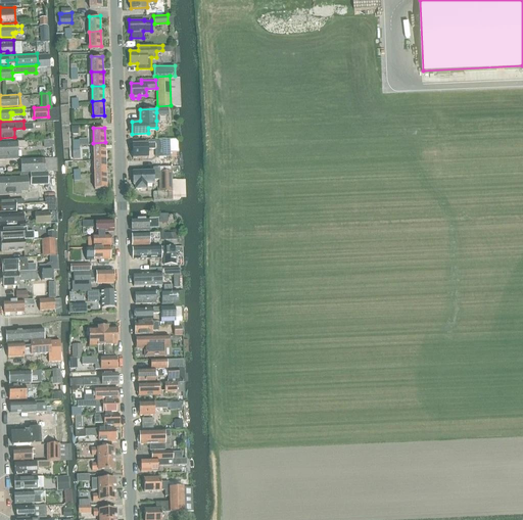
[(44,148),(52,147),(51,137),(43,138),(44,148)]
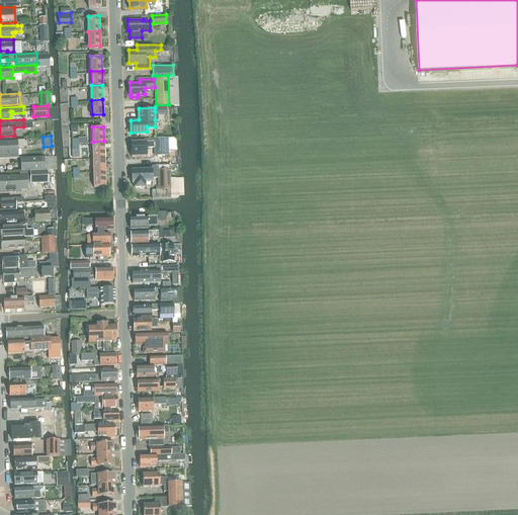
[(154,136),(154,137),(154,154),(168,153),(168,136),(154,136)]
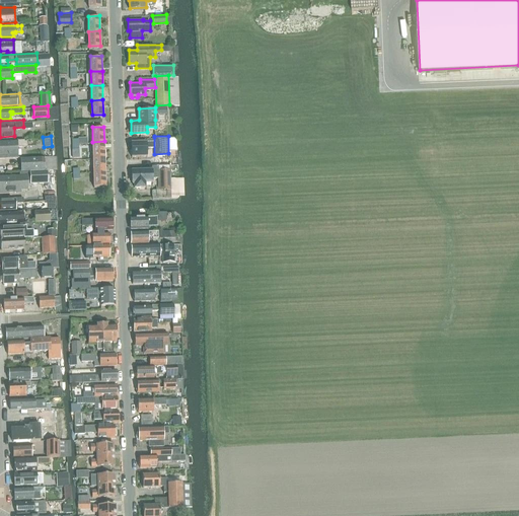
[(0,156),(18,156),(17,145),(27,145),(26,140),(24,140),(24,138),(0,139),(0,156)]
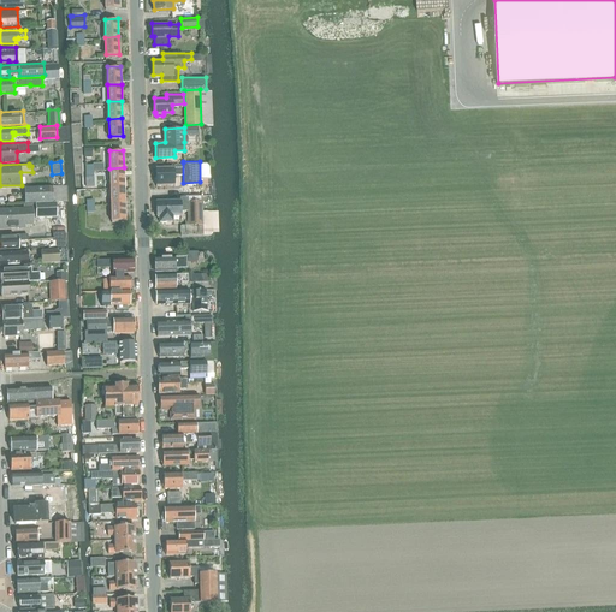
[(155,167),(157,184),(175,183),(175,173),(183,173),(182,166),(175,166),(155,167)]
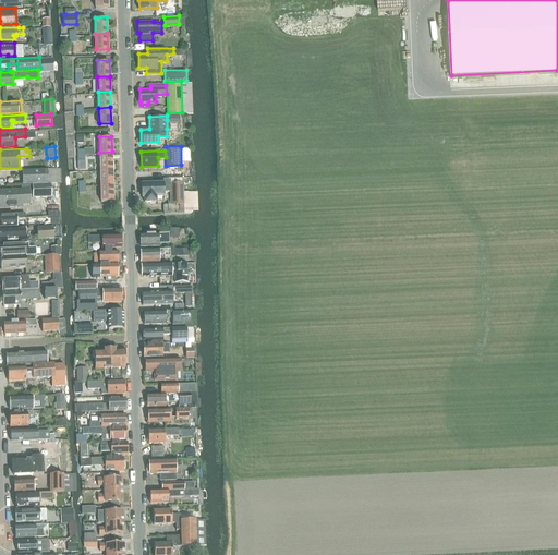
[(99,153),(100,168),(112,168),(112,152),(99,153)]
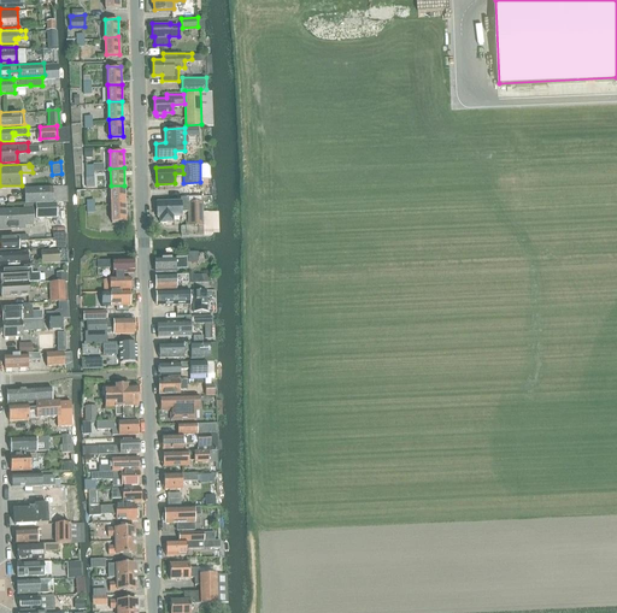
[(56,194),(66,194),(66,184),(56,183),(56,194)]
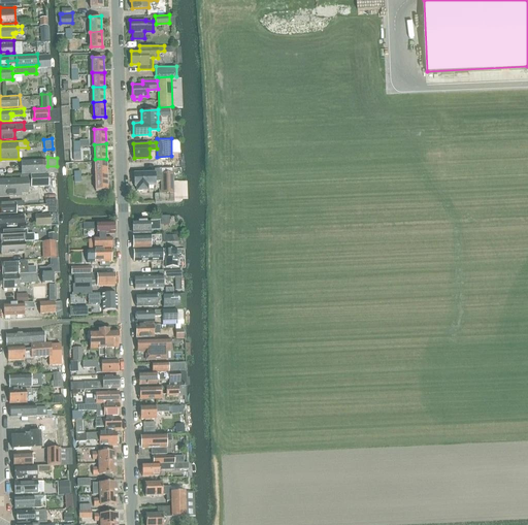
[(45,171),(45,158),(21,159),(22,172),(38,171),(45,171)]
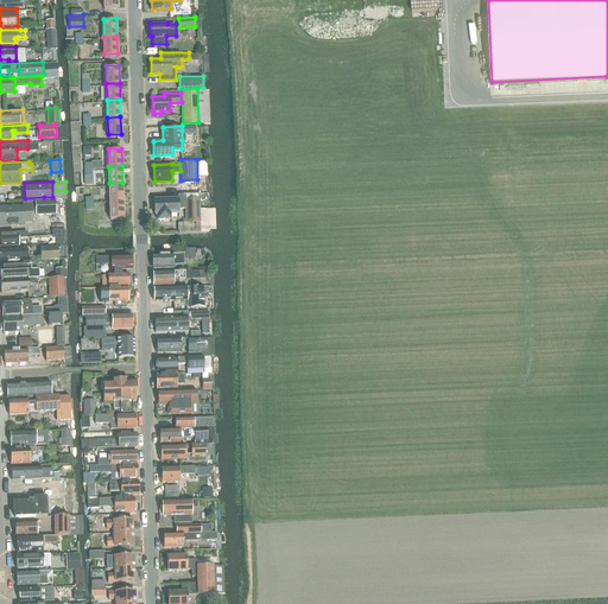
[(109,183),(109,199),(122,199),(122,183),(109,183)]
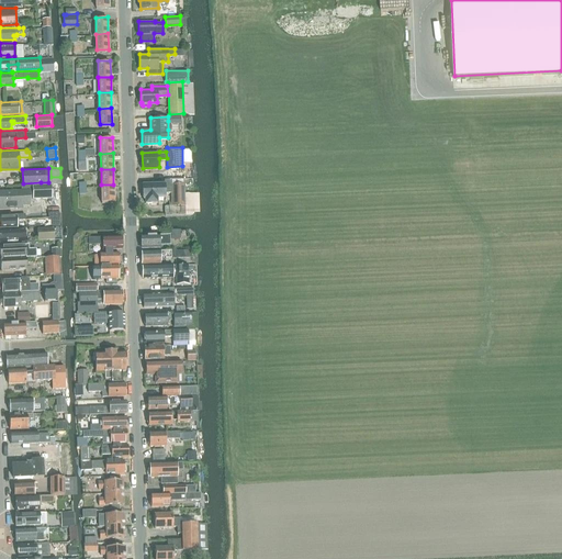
[(165,182),(165,183),(171,183),(171,190),(171,203),(165,203),(165,213),(191,212),(194,210),(194,203),(184,203),(184,181),(183,181),(183,177),(168,177),(168,178),(165,178),(165,182)]
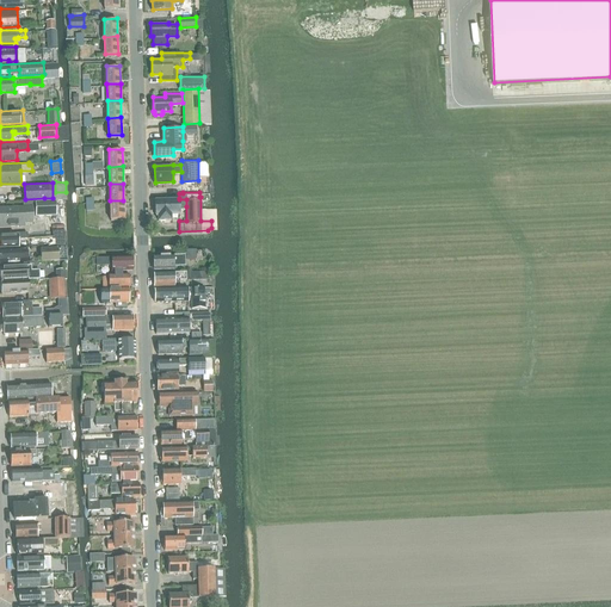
[(179,198),(155,198),(155,212),(158,212),(158,218),(171,218),(171,212),(179,212),(179,206),(186,206),(186,199),(179,199),(179,198)]
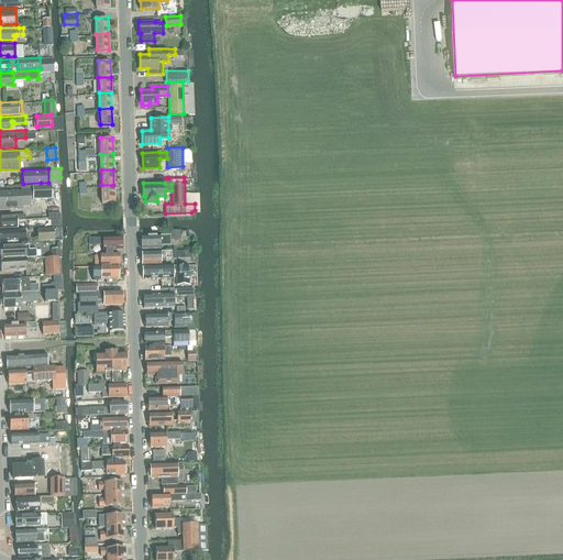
[(21,189),(0,189),(0,207),(22,207),(22,204),(30,204),(30,198),(33,198),(33,197),(52,196),(51,184),(21,185),(21,189)]
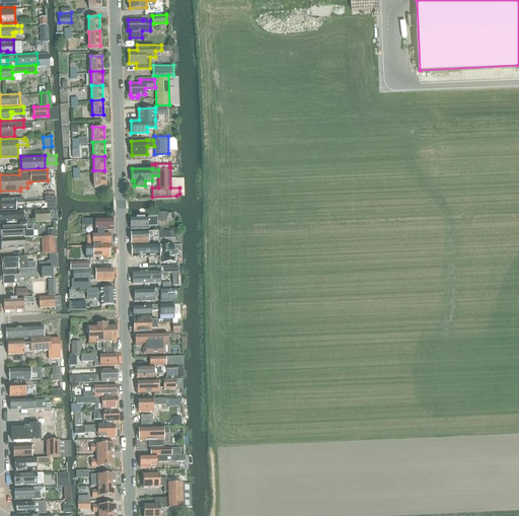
[(104,170),(93,170),(94,186),(105,185),(104,170)]
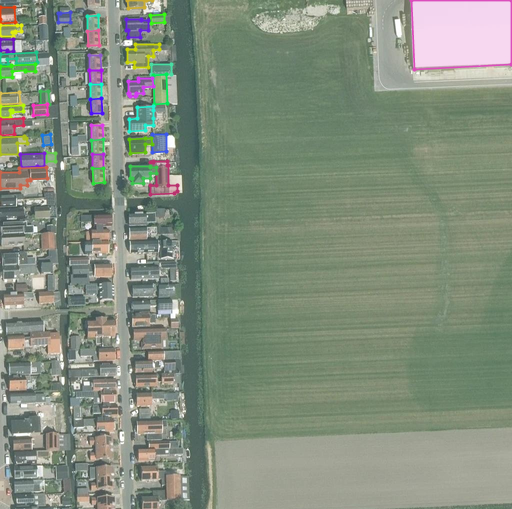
[(15,198),(23,198),(23,193),(15,194),(0,194),(0,205),(15,205),(15,198)]
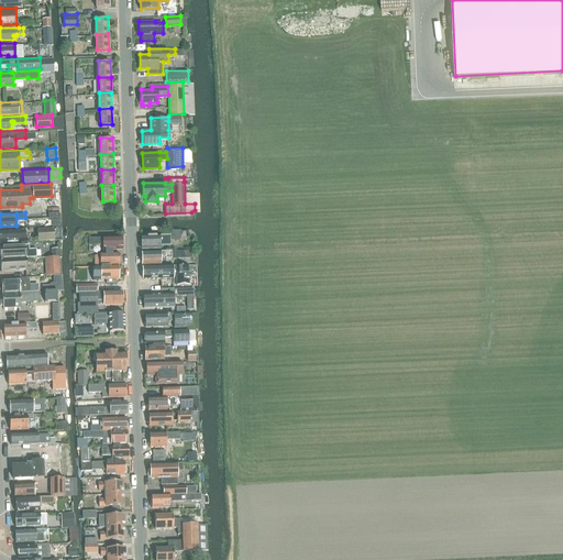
[(37,228),(37,239),(55,238),(54,227),(37,228)]
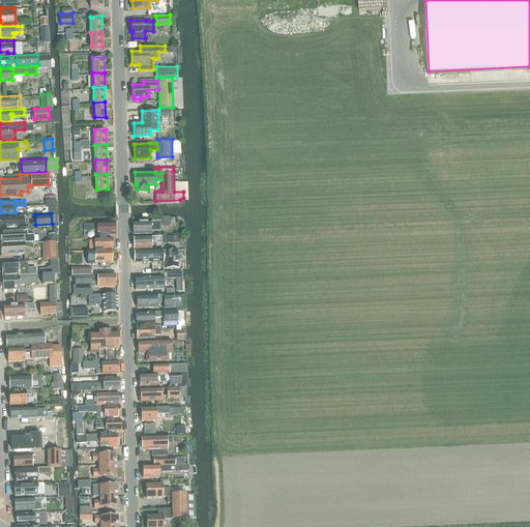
[(0,226),(24,226),(24,214),(0,214),(0,226)]
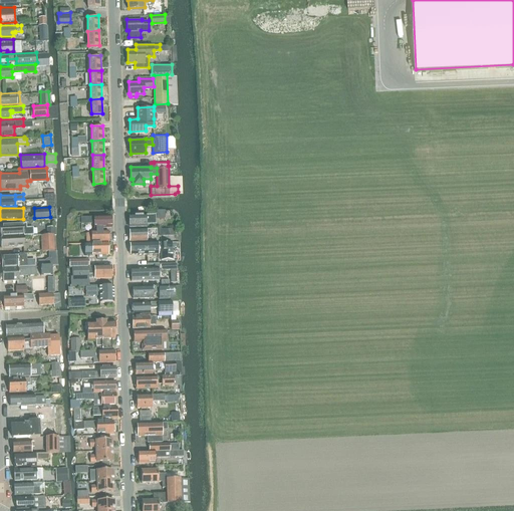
[(147,222),(156,222),(156,213),(147,214),(147,213),(129,214),(130,225),(147,225),(147,222)]
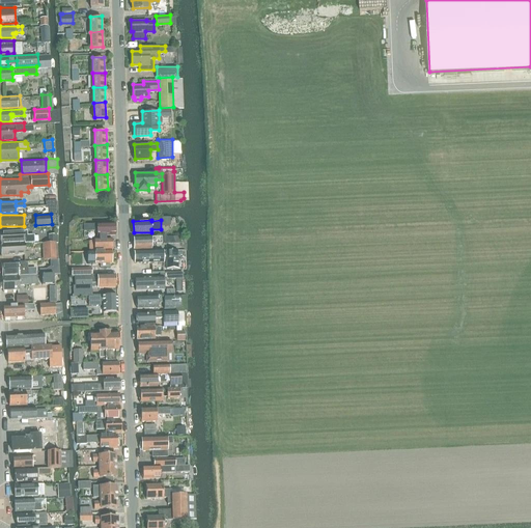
[(115,222),(84,223),(84,229),(98,228),(98,233),(99,233),(100,237),(107,237),(107,233),(115,232),(115,222)]
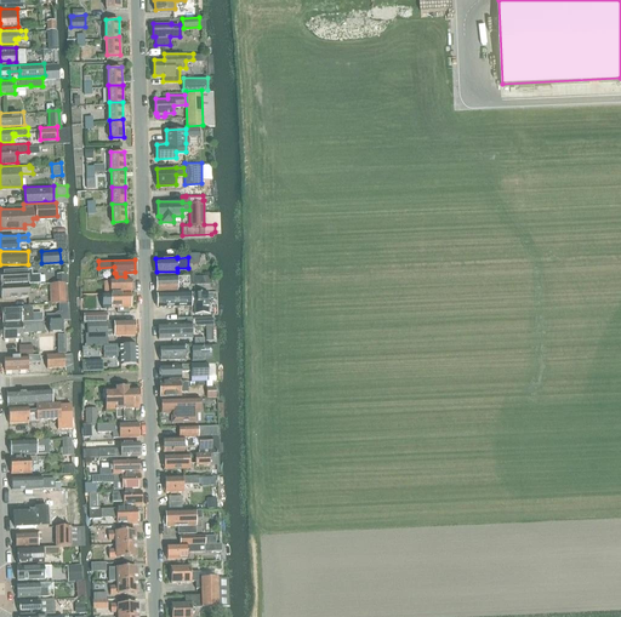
[(0,269),(0,274),(0,284),(40,281),(39,273),(21,274),(21,269),(0,269)]
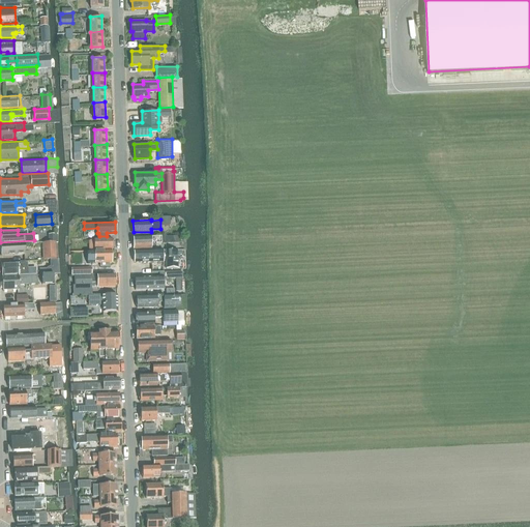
[(155,241),(162,241),(162,234),(134,235),(134,246),(151,245),(151,240),(155,240),(155,241)]
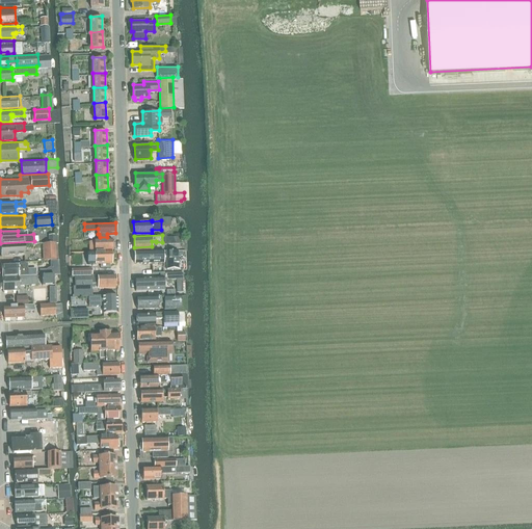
[(95,237),(95,248),(112,248),(112,237),(107,237),(100,237),(95,237)]
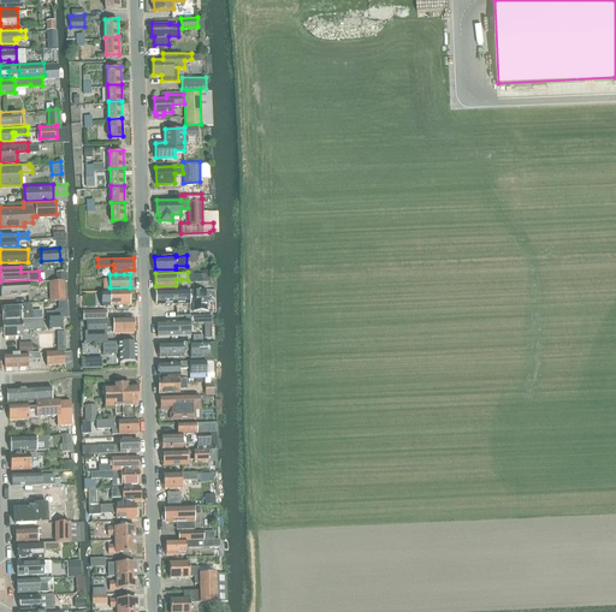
[(51,279),(51,298),(65,298),(65,279),(51,279)]
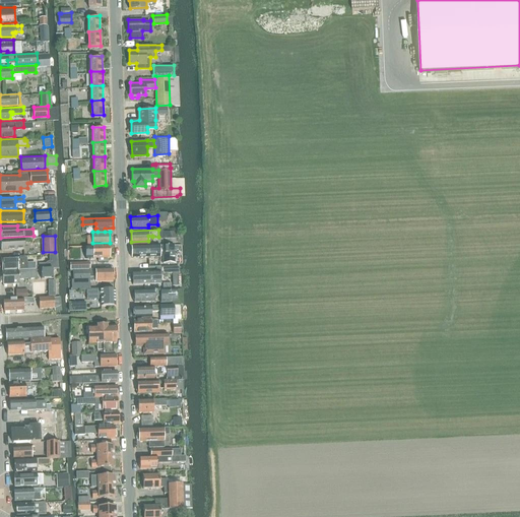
[(0,238),(1,249),(24,247),(23,237),(0,238)]
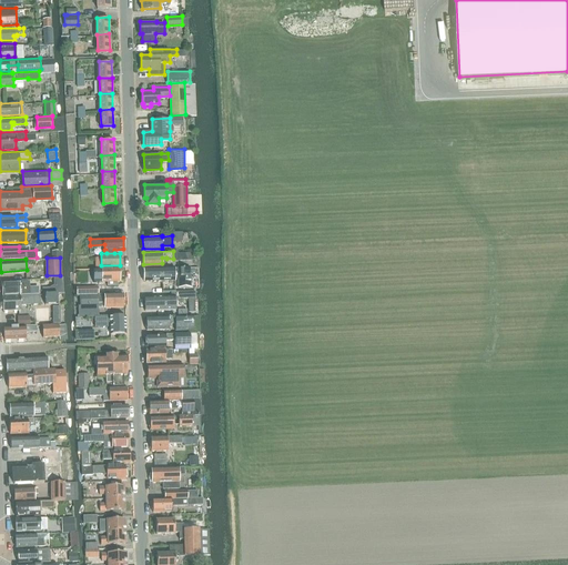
[(97,275),(97,282),(102,282),(102,280),(120,279),(120,273),(121,272),(121,270),(119,269),(119,265),(102,266),(102,275),(97,275)]
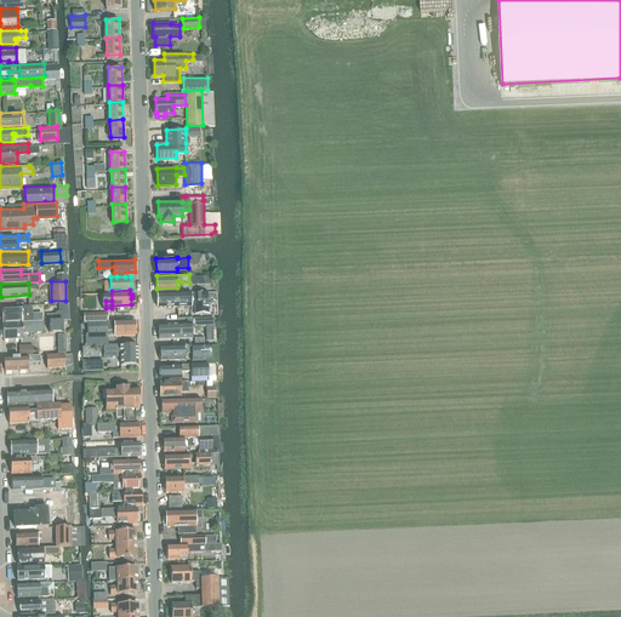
[(157,291),(158,304),(192,304),(192,290),(157,291)]
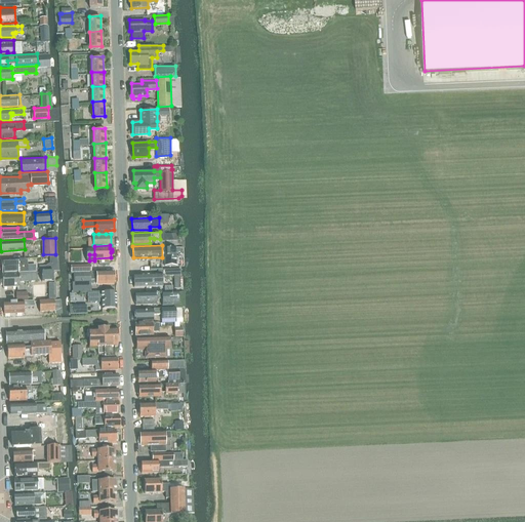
[(164,245),(165,264),(176,264),(175,245),(164,245)]
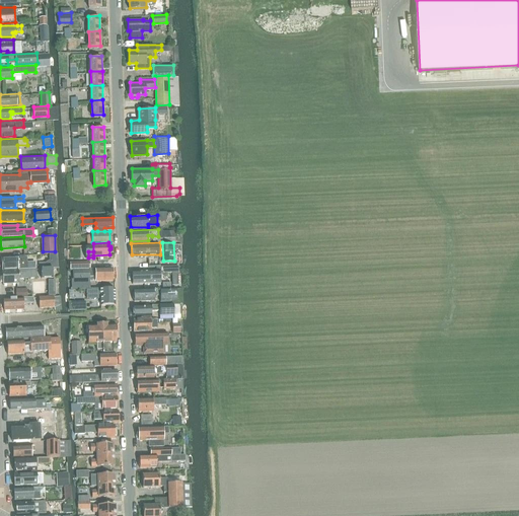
[(18,253),(17,255),(1,256),(2,268),(26,267),(26,263),(18,264),(17,258),(25,258),(25,253),(18,253)]
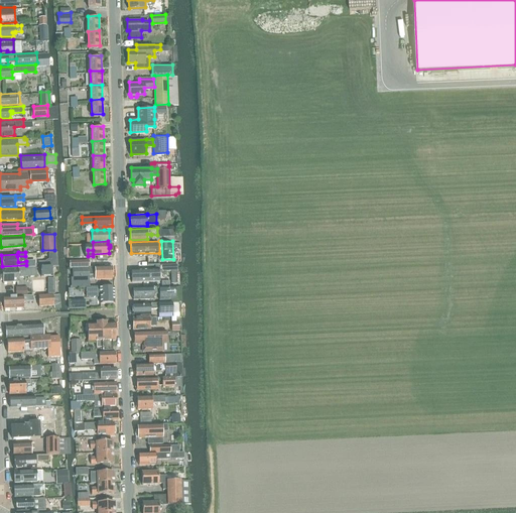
[(155,263),(155,264),(155,267),(131,268),(132,280),(160,279),(159,269),(177,269),(177,262),(155,263)]
